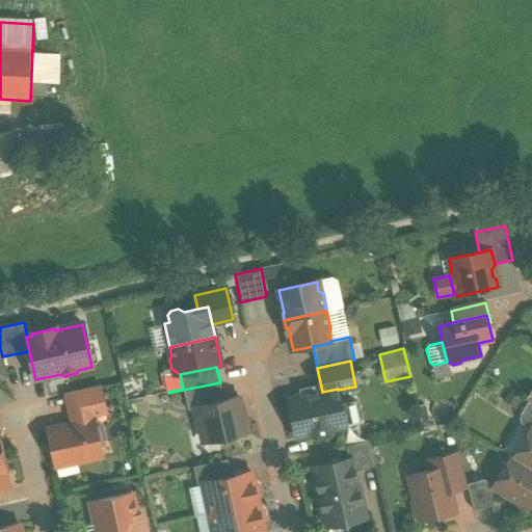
[(220,382),(183,390),(188,410),(195,409),(195,407),(224,401),(220,382)]
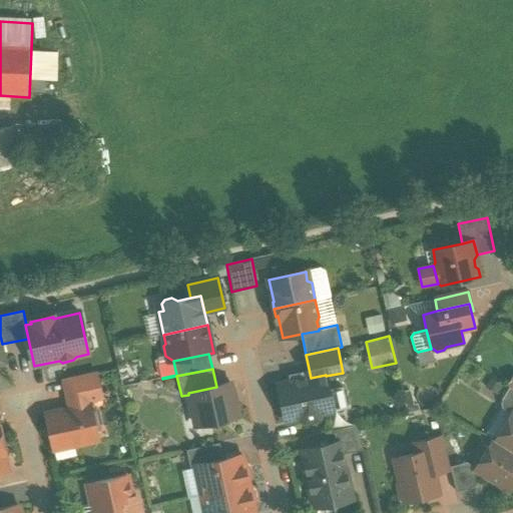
[(95,373),(63,380),(67,396),(86,392),(99,390),(95,373)]
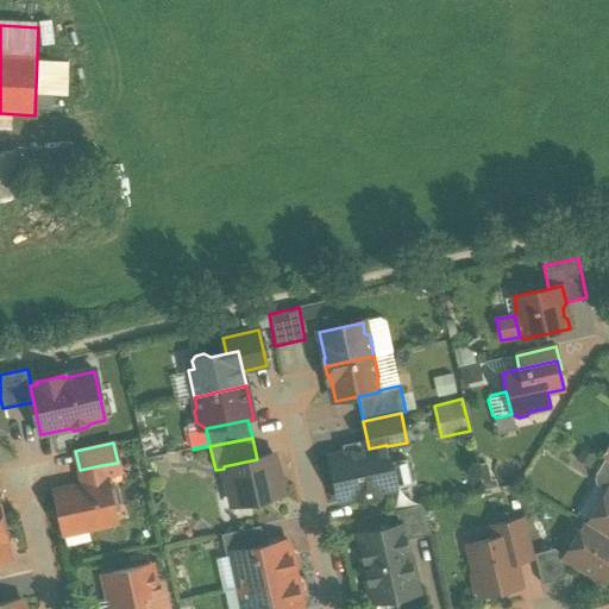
[(369,449),(331,457),(340,501),(356,497),(362,501),(378,497),(382,493),(389,490),(384,470),(391,469),(387,446),(387,445),(369,449)]
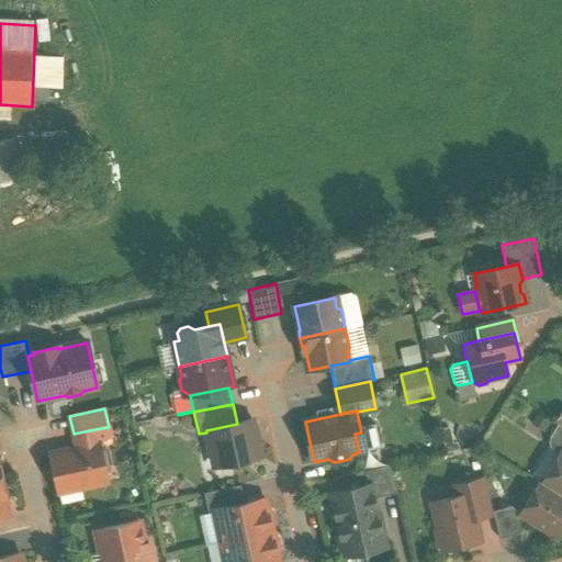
[(237,424),(206,430),(206,433),(213,458),(224,456),(225,464),(231,468),(240,465),(244,460),(260,457),(253,420),(237,424)]
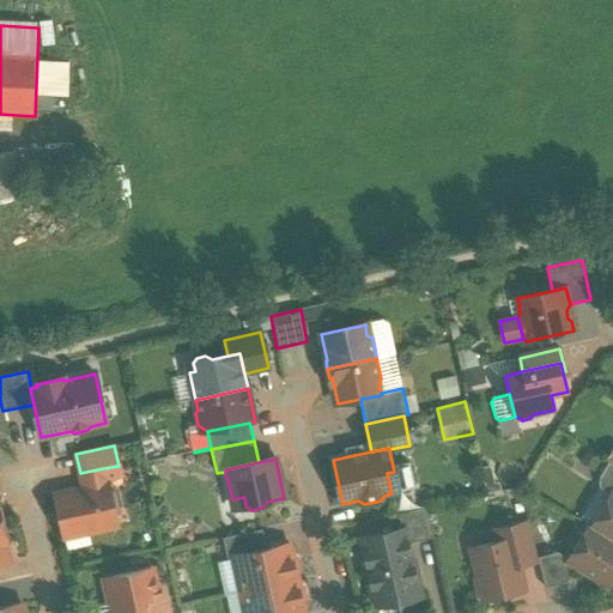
[(612,465),(608,462),(598,480),(600,487),(612,495),(612,493),(612,465)]
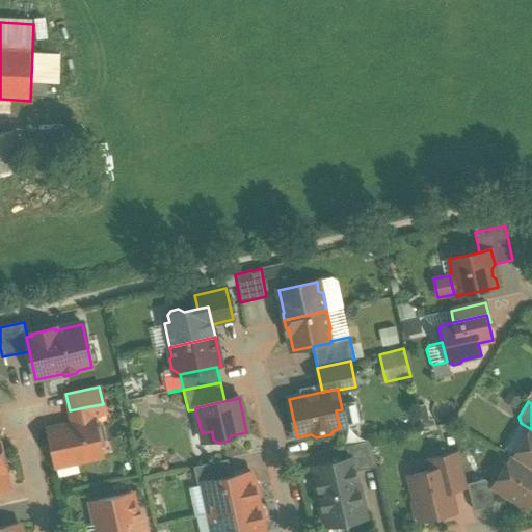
[(70,410),(73,424),(48,430),(56,467),(101,456),(89,406),(70,410)]
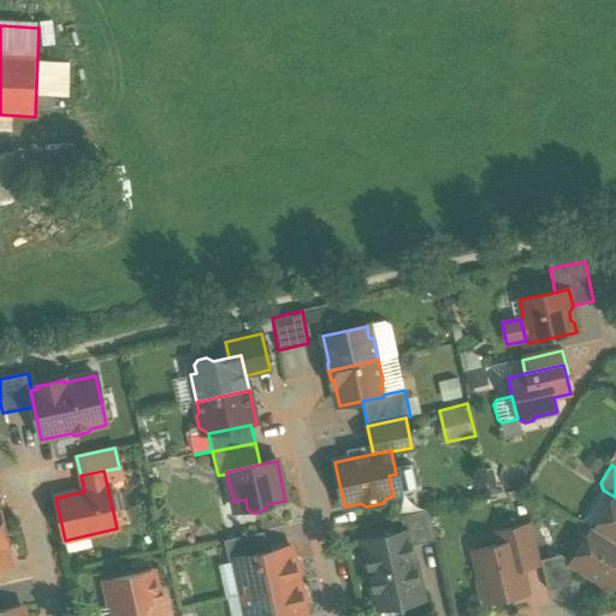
[(615,496),(615,497),(615,498),(615,505),(610,515),(605,513),(594,529),(594,531),(615,544),(615,496)]
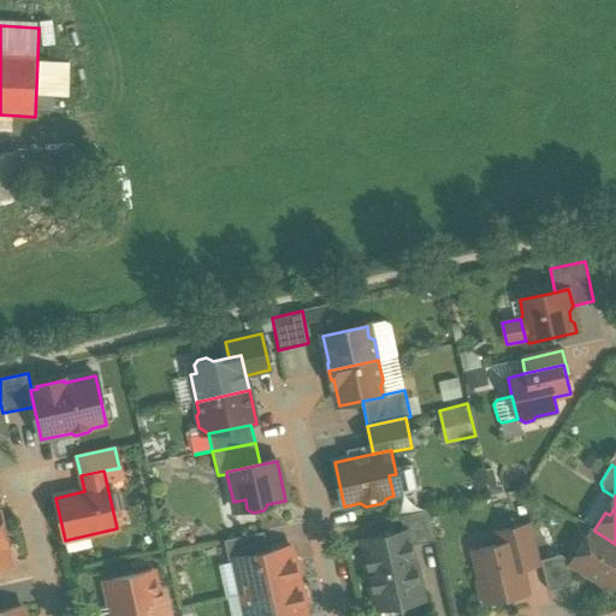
[(430,510),(401,516),(404,533),(406,533),(409,548),(436,542),(430,510)]
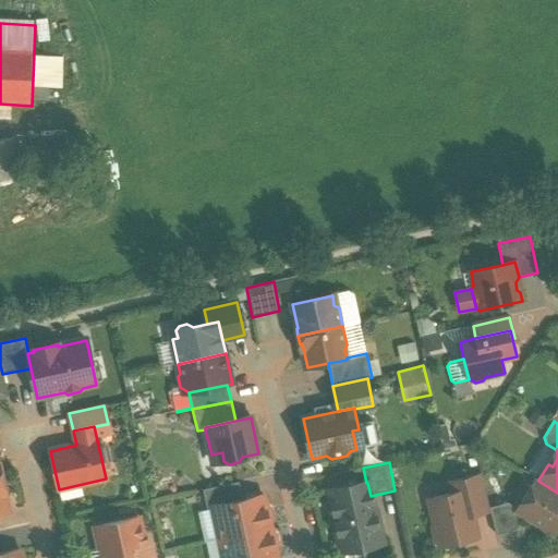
[(482,475),(451,482),(455,494),(465,492),(471,517),(490,511),(489,508),(482,475)]
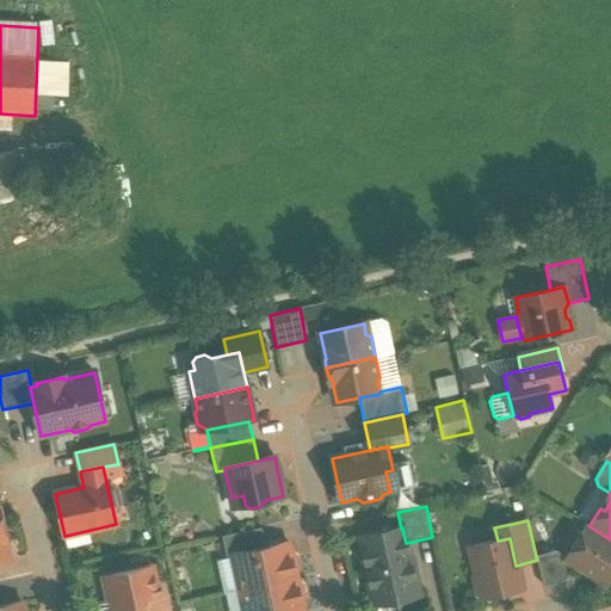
[(610,539),(590,526),(590,525),(588,524),(576,543),(581,545),(572,561),(567,557),(566,560),(574,565),(606,585),(610,576),(610,539)]
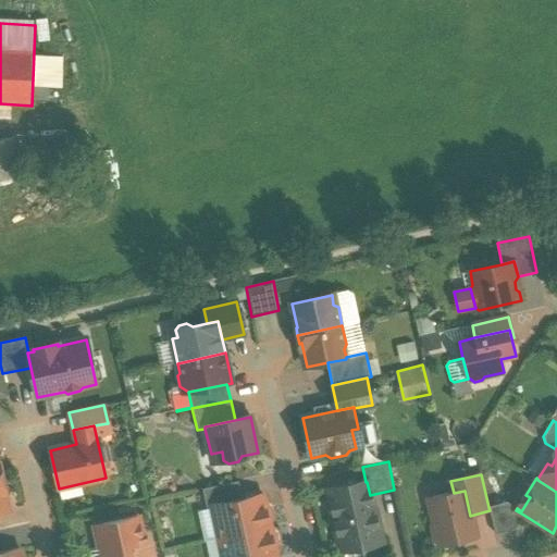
[(238,482),(202,490),(207,508),(212,507),(212,506),(243,499),(238,482)]
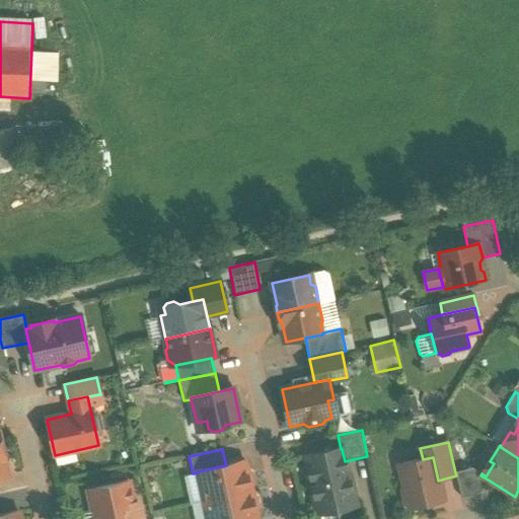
[(310,483),(348,474),(345,461),(342,449),(341,449),(305,457),(310,483)]
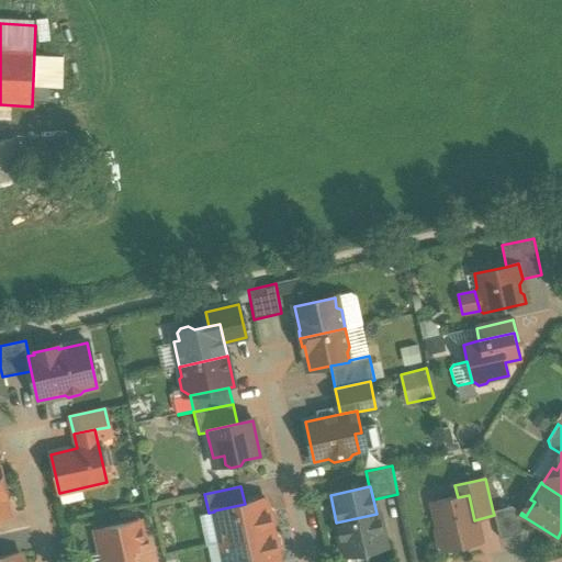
[(458,497),(437,503),(440,518),(437,525),(438,530),(438,531),(440,543),(442,544),(444,550),(480,542),(474,520),(469,495),(458,497)]
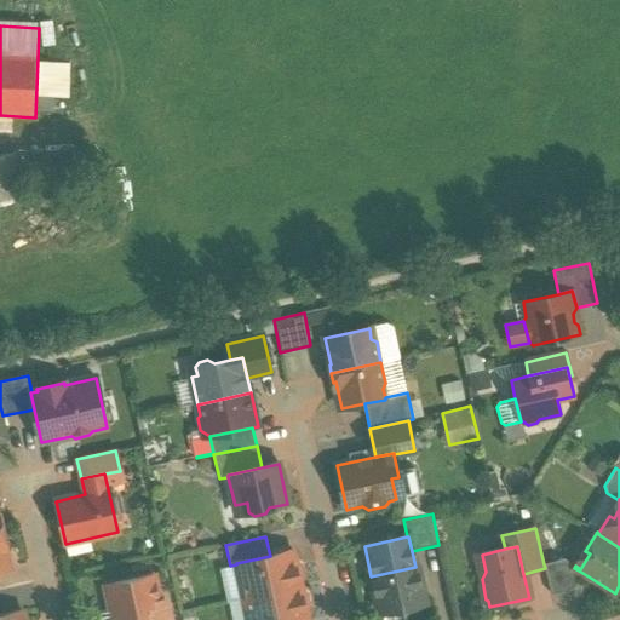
[(270,556),(236,563),(236,564),(244,600),(300,587),(299,584),(303,578),(300,566),(296,562),(293,551),(270,556)]
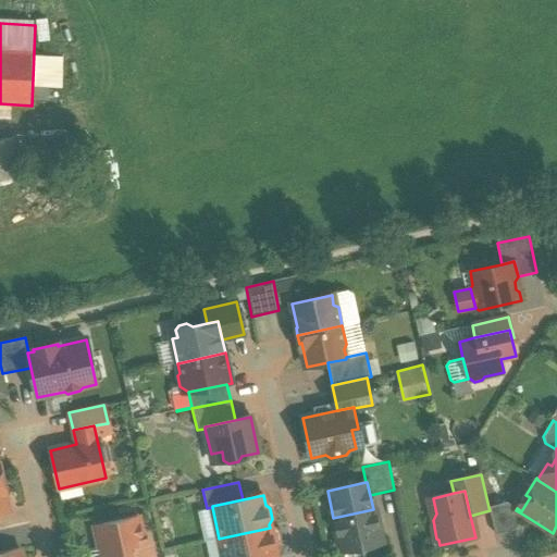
[(517,508),(507,503),(489,507),(490,510),(495,534),(515,530),(523,515),(516,510),(517,508)]
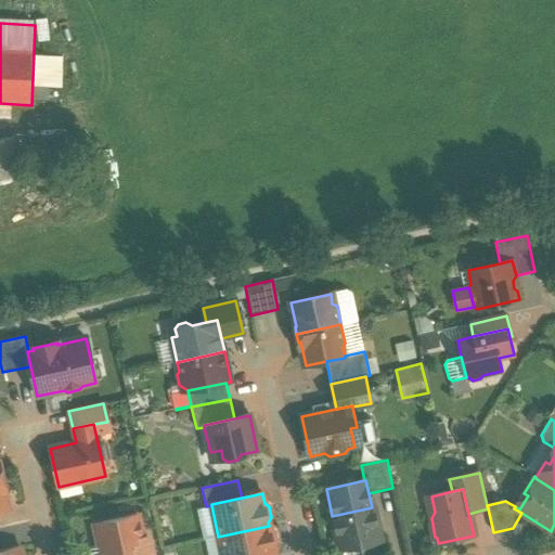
[(372,507),(332,516),(339,550),(381,540),(373,507),(372,507)]
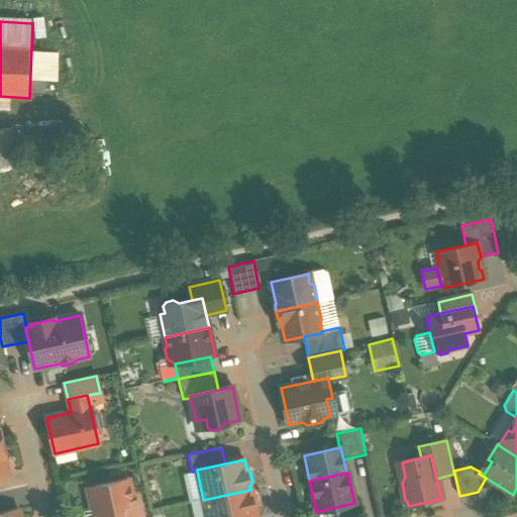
[(128,481),(89,489),(94,510),(95,516),(138,516),(136,503),(132,501),(128,481)]
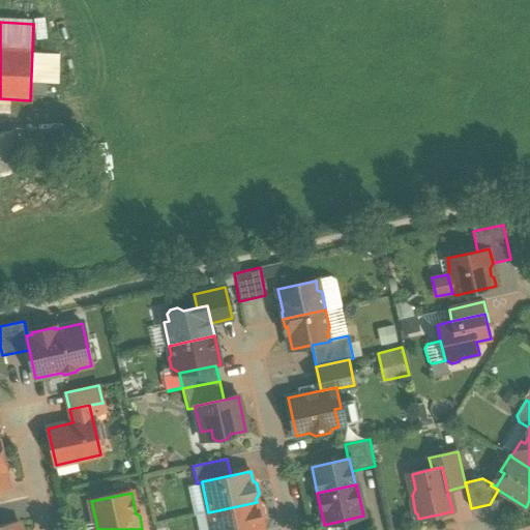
[(257,502),(208,512),(212,529),(263,529),(262,524),(264,520),(262,508),(258,506),(257,502)]
